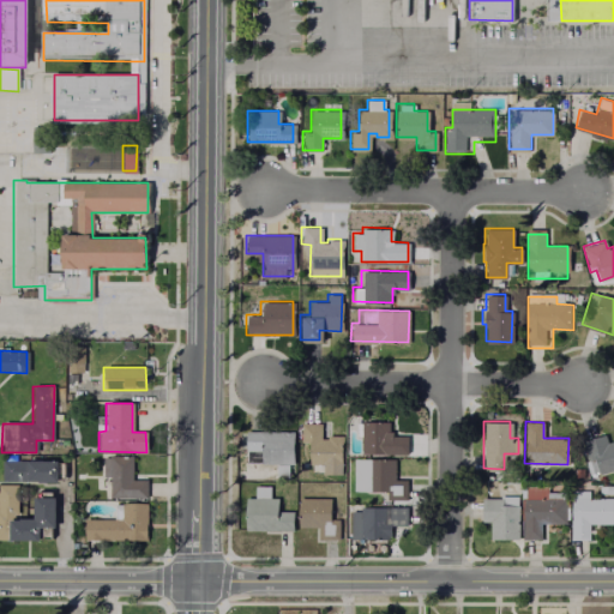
[(320,422),(320,438),(326,438),(326,435),(341,434),(341,474),(321,474),(321,463),(307,463),(307,440),(300,440),(300,422),(320,422)]
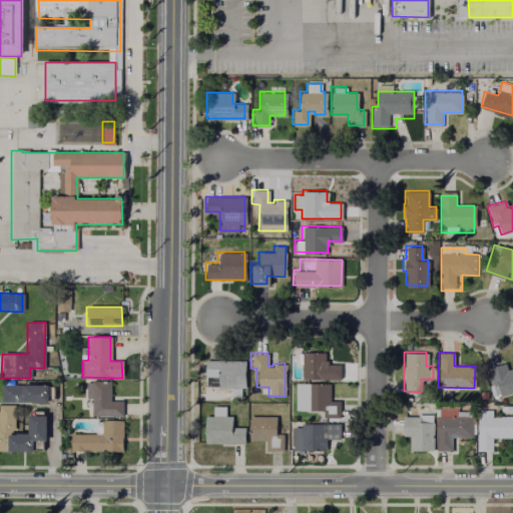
[(339,365),(339,379),(301,378),(301,364),(296,364),(296,353),(325,353),(324,365),(339,365)]
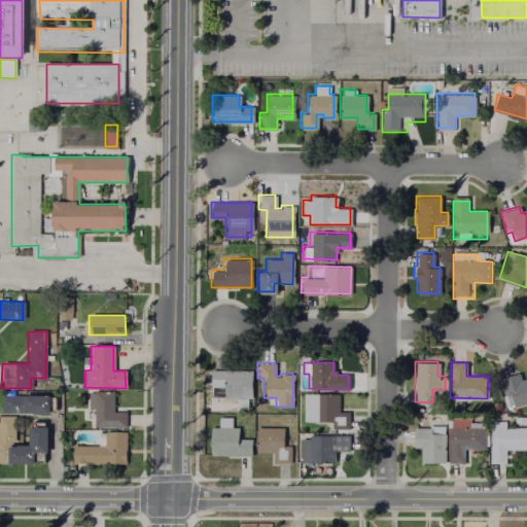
[(250,370),(250,397),(209,396),(209,369),(250,370)]
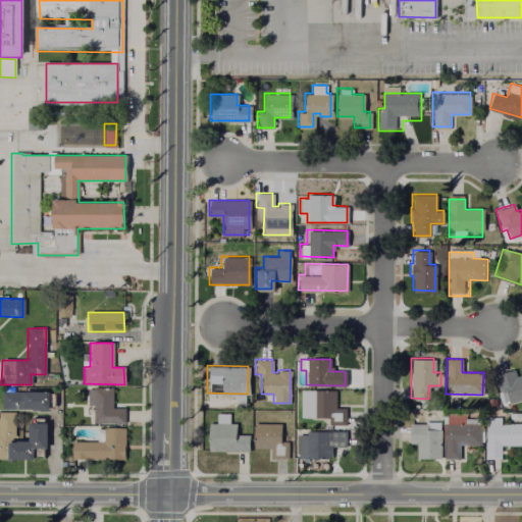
[(514,368),(516,376),(521,374),(521,398),(509,402),(506,388),(499,390),(494,374),(514,368)]
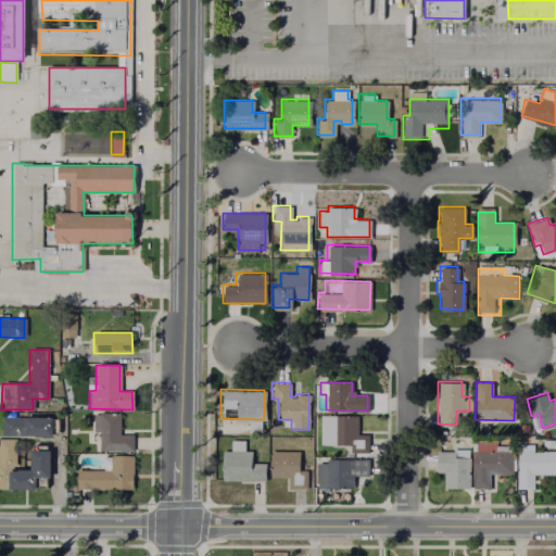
[(92,414),(119,414),(119,436),(131,436),(131,452),(98,451),(98,432),(92,432),(92,414)]
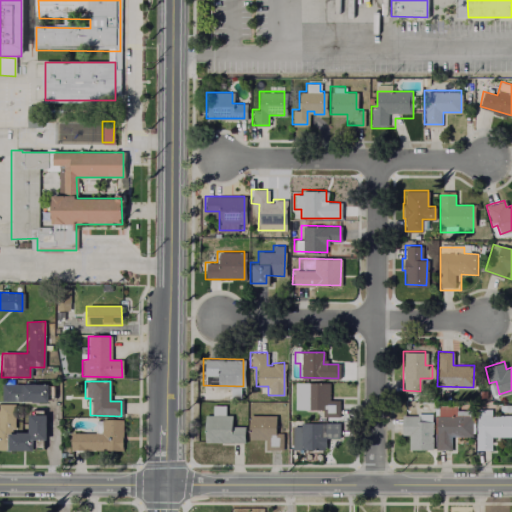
[(339,399),(339,416),(321,416),(321,408),(294,408),(294,383),(329,383),(329,399),(339,399)]
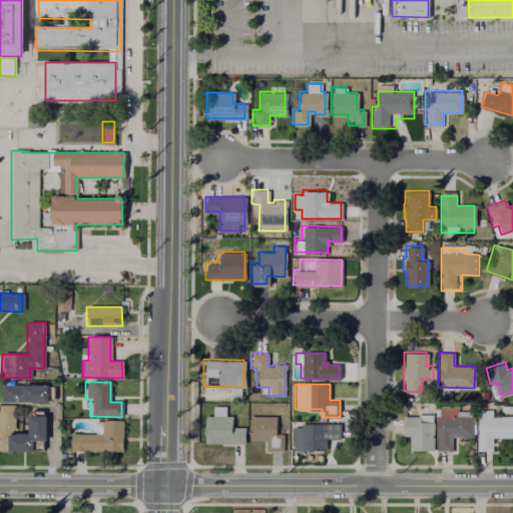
[(1,385),(47,386),(46,403),(1,402),(1,385)]
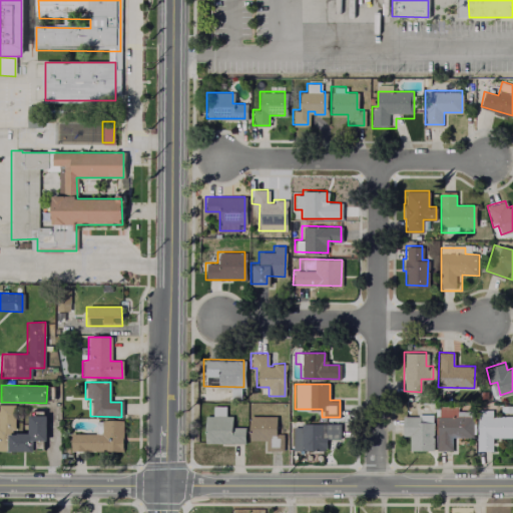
[(0,406),(14,406),(14,431),(11,431),(11,435),(16,435),(16,434),(27,434),(27,416),(45,416),(45,441),(32,441),(32,452),(0,451),(0,406)]
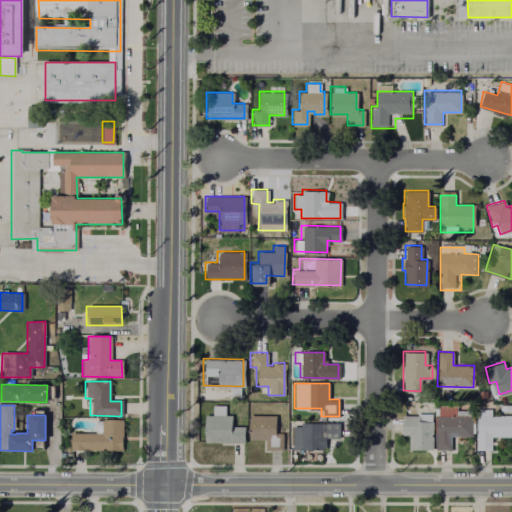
[(471,414),(471,437),(451,437),(451,449),(437,449),(437,406),(449,406),(449,414),(471,414)]
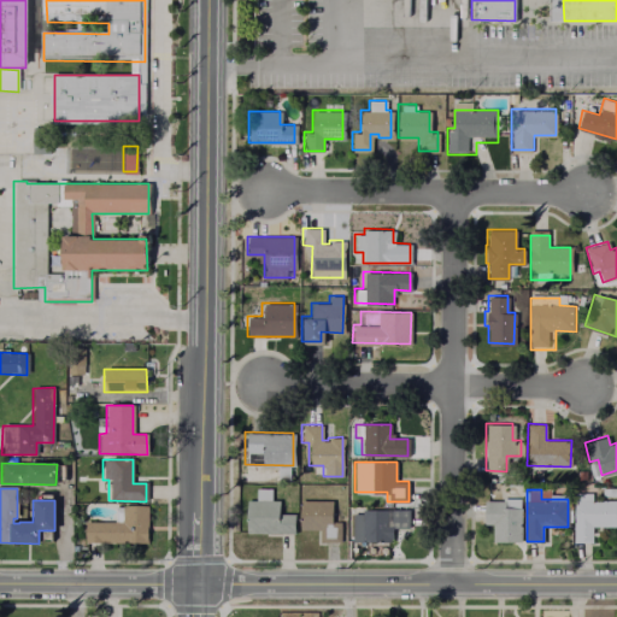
[(616,500),(616,526),(592,526),(592,541),(574,541),(574,493),(591,493),(591,500),(616,500)]
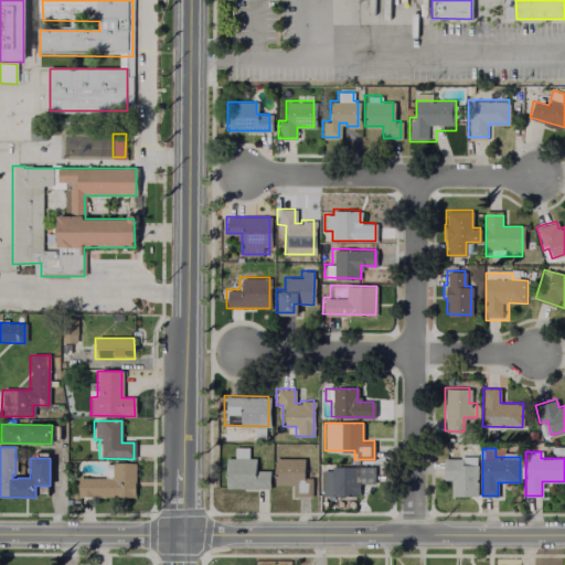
[(268,470),(268,488),(224,488),(225,457),(254,457),(254,470),(268,470)]
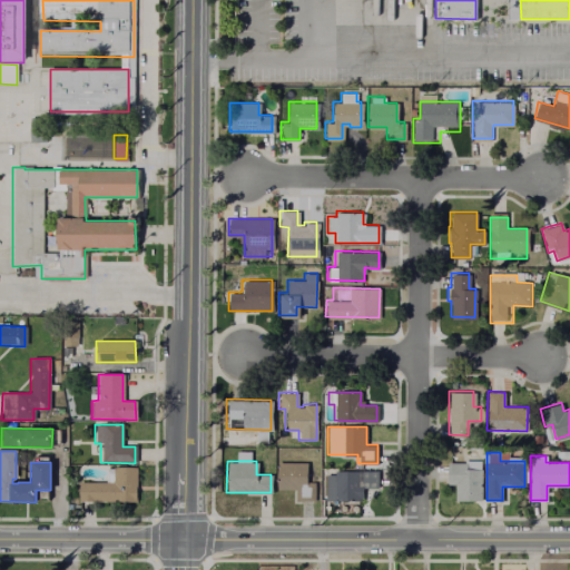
[(313,481),(313,500),(295,500),(295,489),(276,489),(276,461),(305,462),(305,481),(313,481)]
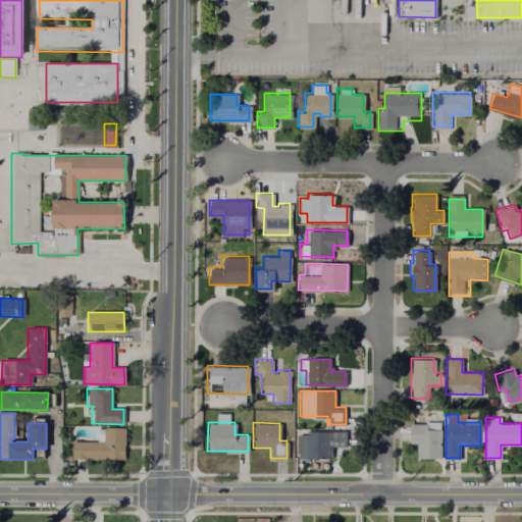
[(439,423),(438,457),(415,456),(416,441),(409,441),(409,422),(439,423)]
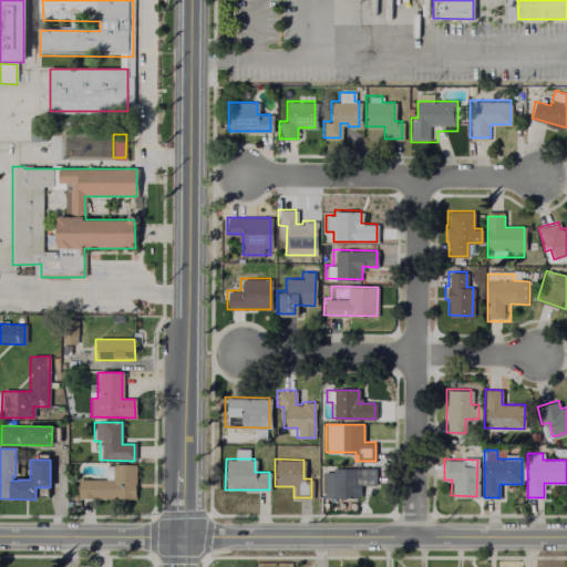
[(78,481),(112,481),(112,466),(135,465),(135,500),(78,500),(78,481)]
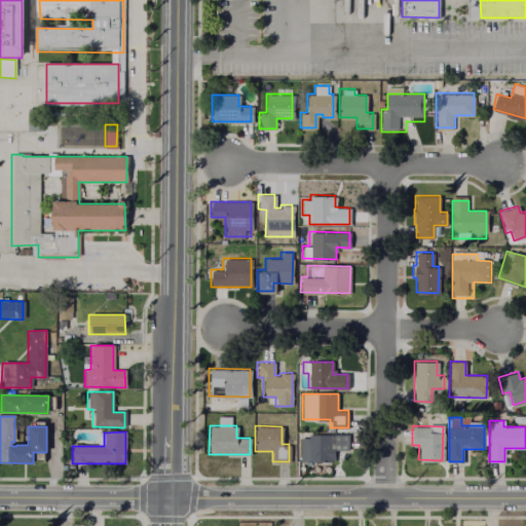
[(348,434),(348,451),(334,451),(334,461),(299,461),(299,438),(308,438),(308,434),(348,434)]
